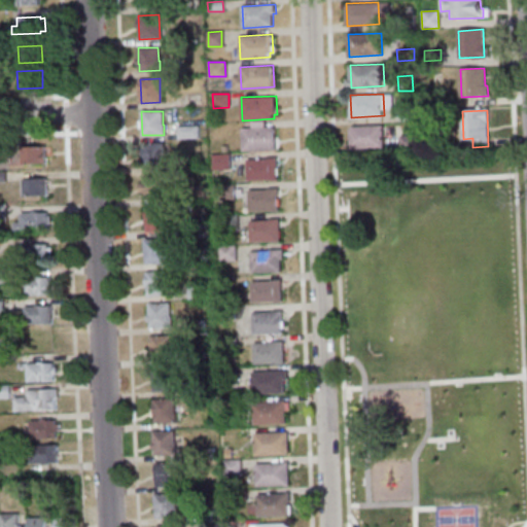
[(352,127),(384,125),(385,146),(353,148),(352,127)]
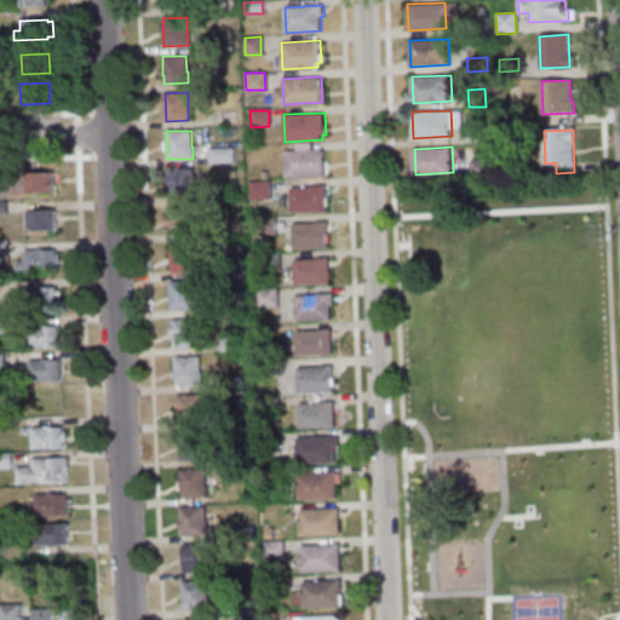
[(210,149),(233,149),(234,162),(210,164),(210,149)]
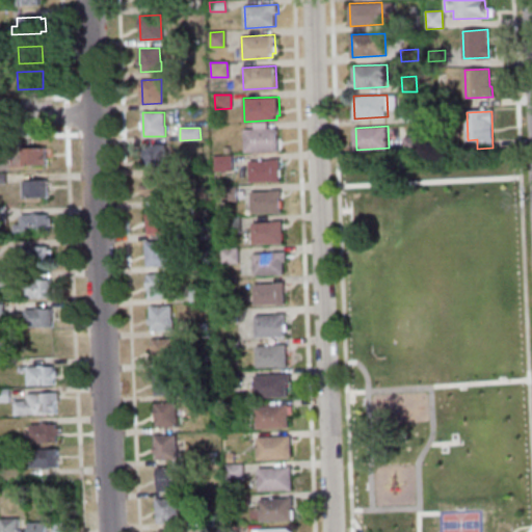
[(245,129),(278,128),(280,150),(246,152),(245,129)]
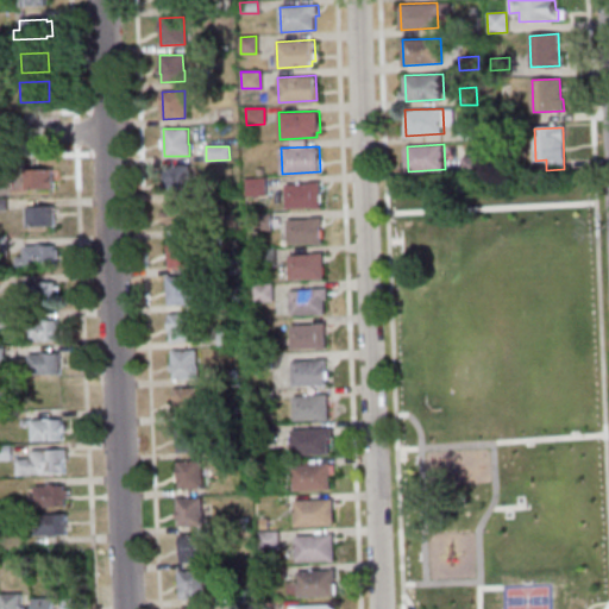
[(482,175),(462,176),(462,157),(482,157),(482,175)]
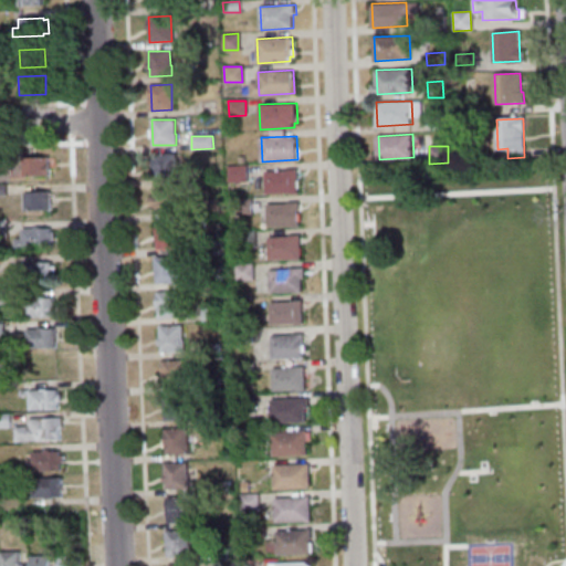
[(176,154),(177,178),(155,179),(154,155),(176,154)]
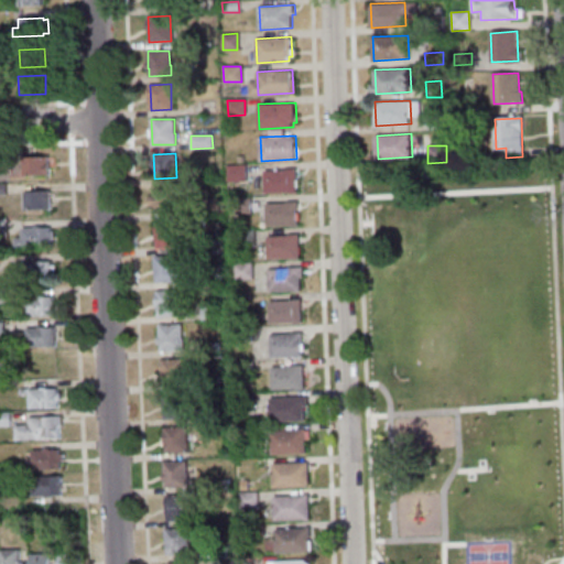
[(24,175),(23,158),(49,156),(50,175),(24,175)]
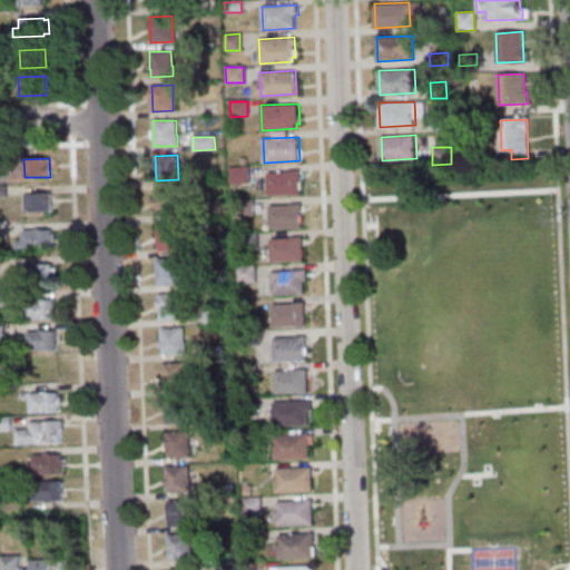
[(228,167),(246,166),(247,184),(228,184),(228,167)]
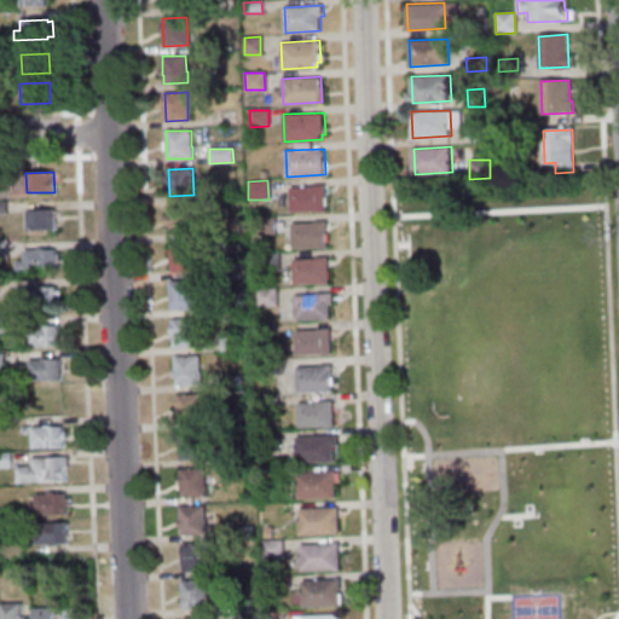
[(290,186),(327,185),(328,210),(291,212),(290,186)]
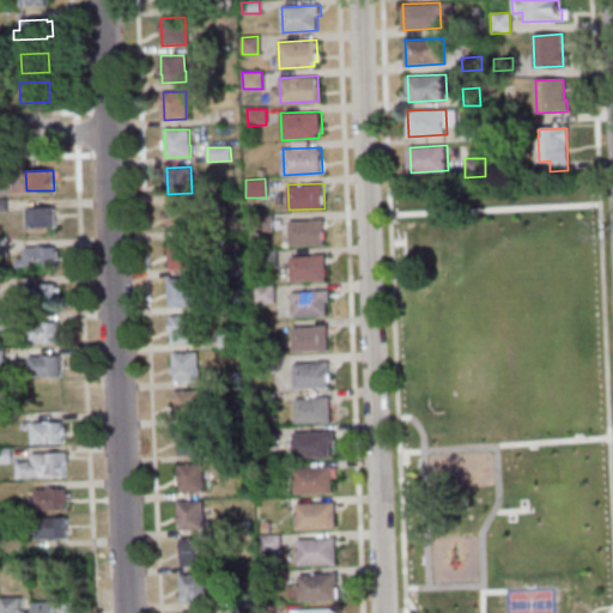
[(167,204),(192,202),(193,231),(169,232),(168,223),(164,223),(164,213),(168,213),(167,204)]
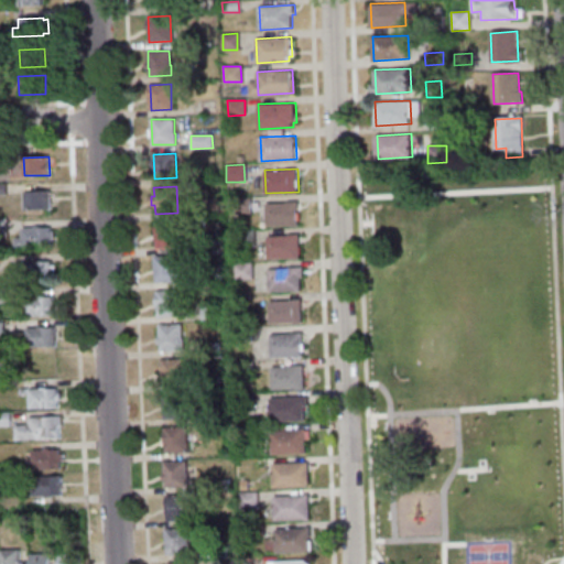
[(25,210),(24,193),(49,192),(50,209),(25,210)]
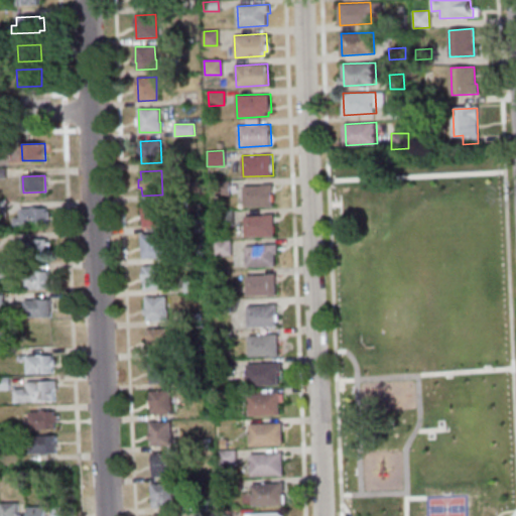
[(244,185),(274,183),(275,206),(245,207),(244,185)]
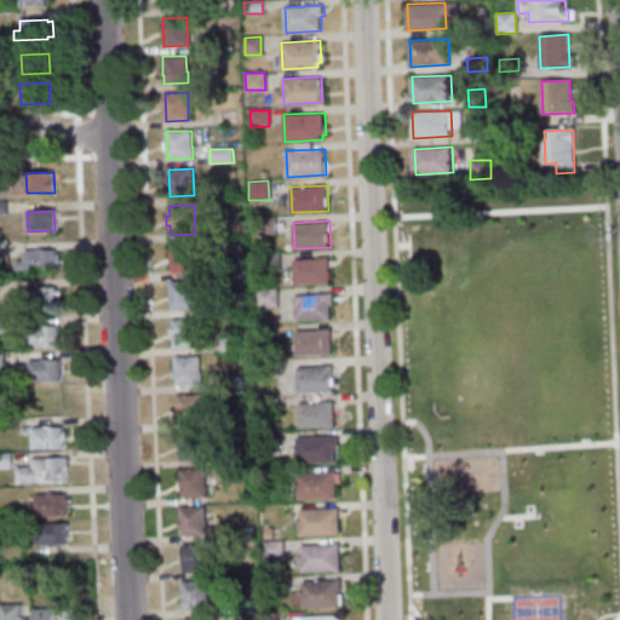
[(172,245),(195,244),(196,247),(202,247),(202,258),(197,258),(199,271),(173,271),(172,245)]
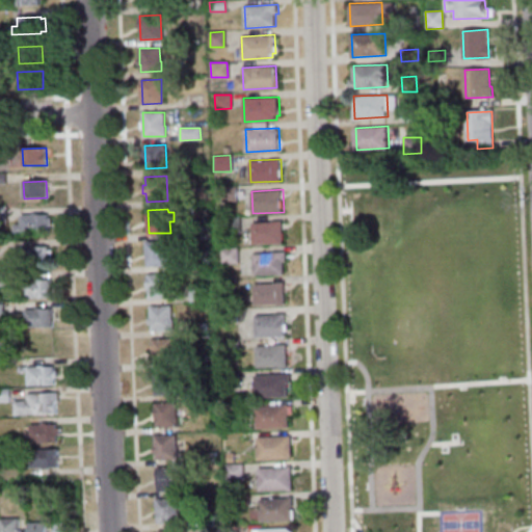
[(15,234),(15,224),(22,224),(22,216),(48,215),(48,218),(51,218),(51,227),(49,227),(49,233),(15,234)]
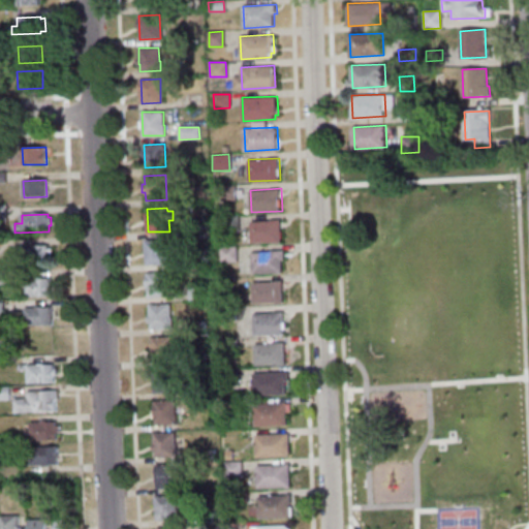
[(237,216),(238,230),(220,231),(219,216),(237,216)]
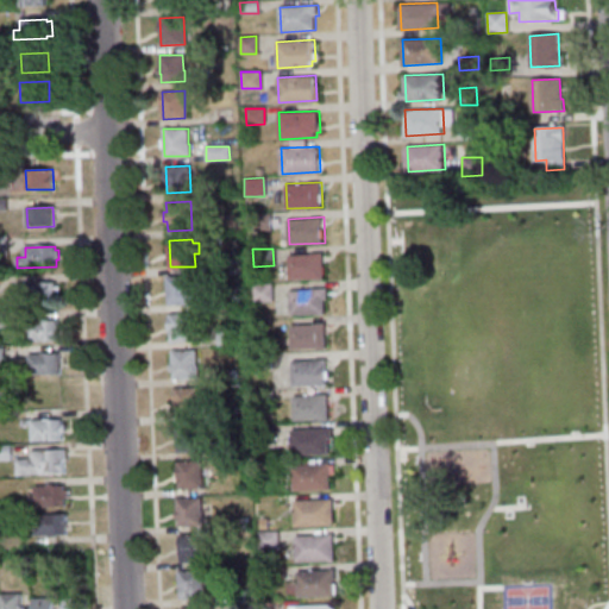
[(289,253),(325,252),(326,277),(290,280),(289,253)]
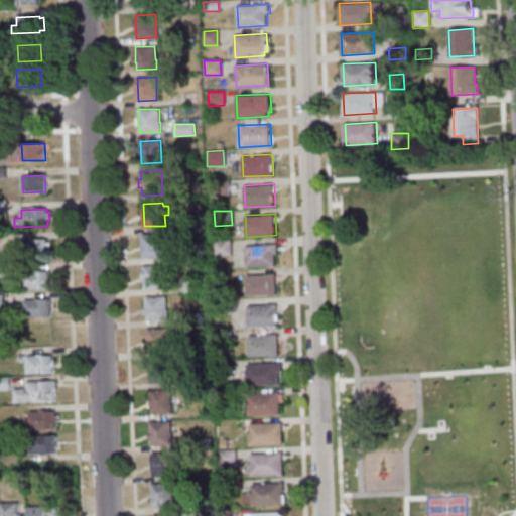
[(184,229),(184,219),(201,218),(201,229),(184,229)]
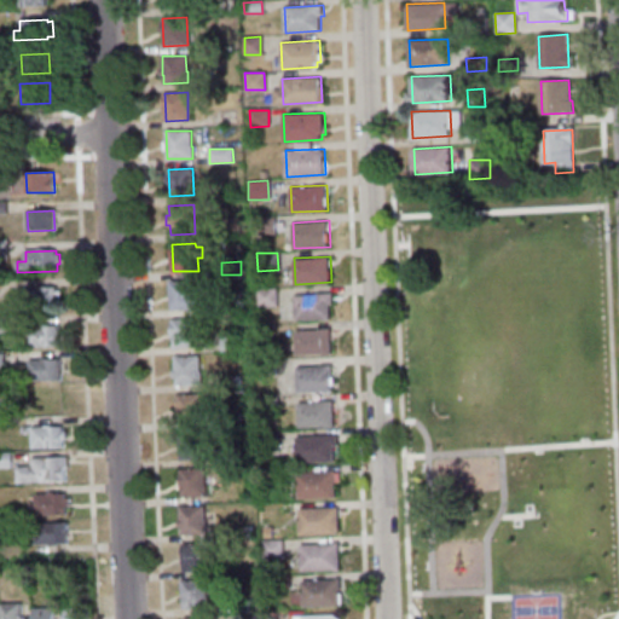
[(171,282),(196,282),(197,308),(172,310),(171,282)]
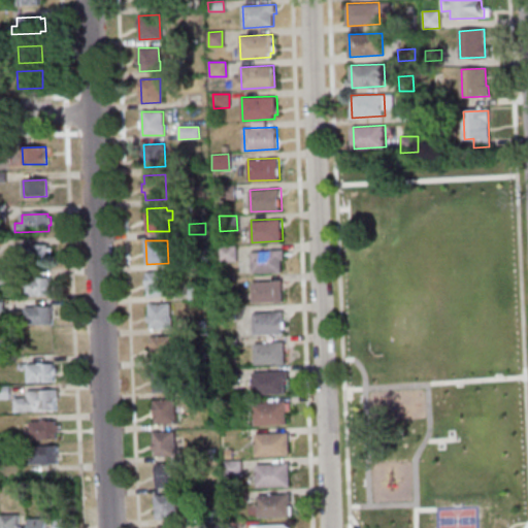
[(24,245),(48,245),(48,263),(24,263),(24,245)]
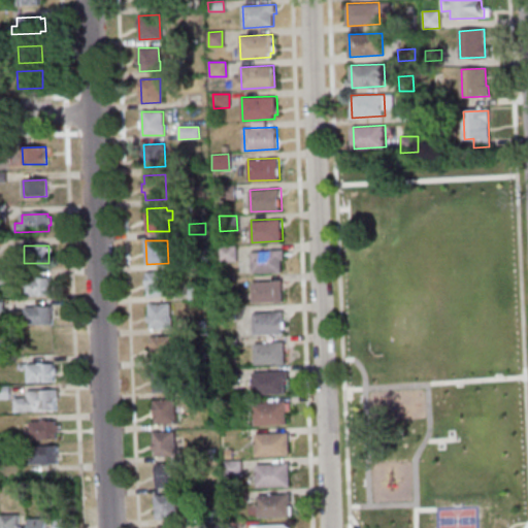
[(219,262),(218,248),(235,246),(235,262),(219,262)]
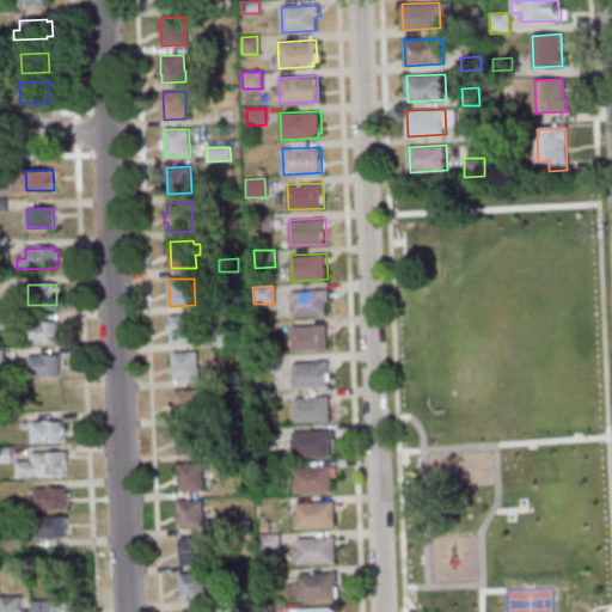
[(292,291),(330,289),(331,300),(328,300),(329,314),(293,317),(292,291)]
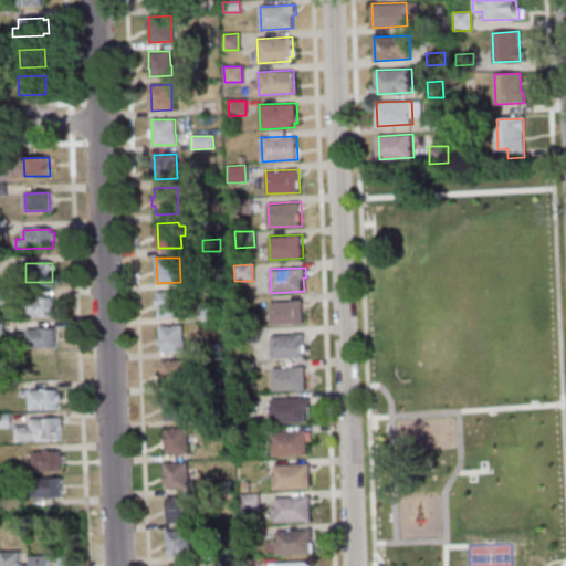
[(158,292),(181,292),(182,316),(158,317),(158,292)]
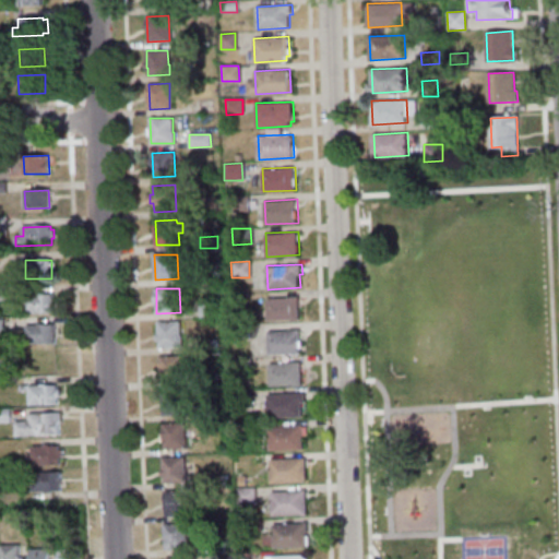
[(26,313),(25,296),(54,295),(54,313),(26,313)]
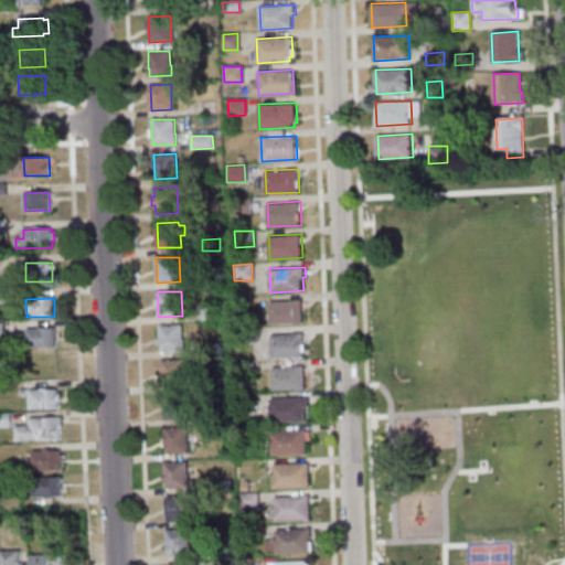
[(270,300),(304,299),(305,322),(272,324),(270,300)]
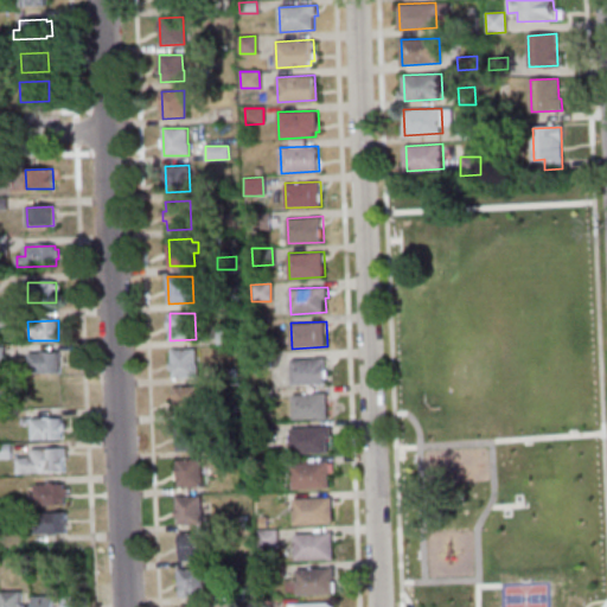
[(217,326),(238,325),(238,344),(218,345),(217,326)]
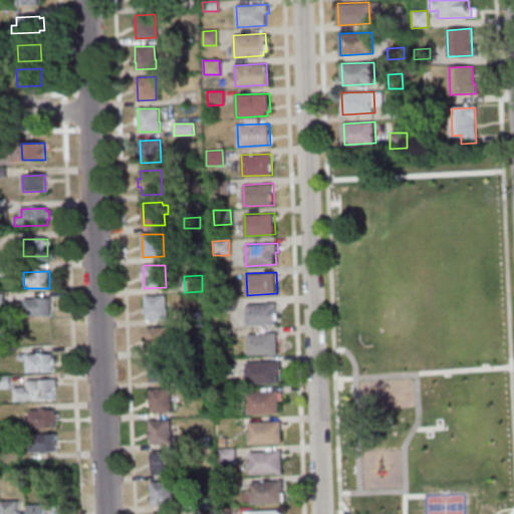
[(146,296),(166,295),(167,319),(147,320),(146,296)]
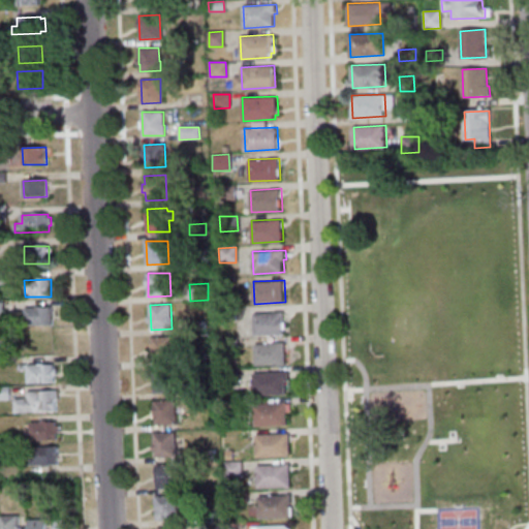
[(25,308),(52,308),(52,324),(26,325),(25,308)]
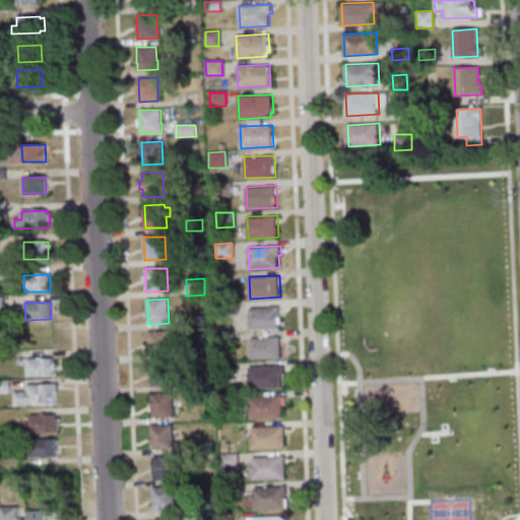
[(251,307),(281,306),(282,327),(252,329),(251,307)]
